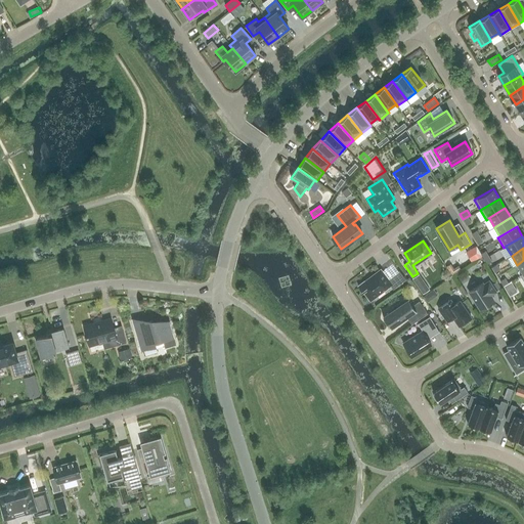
[(365,280),(358,286),(363,292),(364,291),(372,299),(391,285),(394,289),(406,279),(400,271),(388,279),(381,270),(365,281),(365,280)]
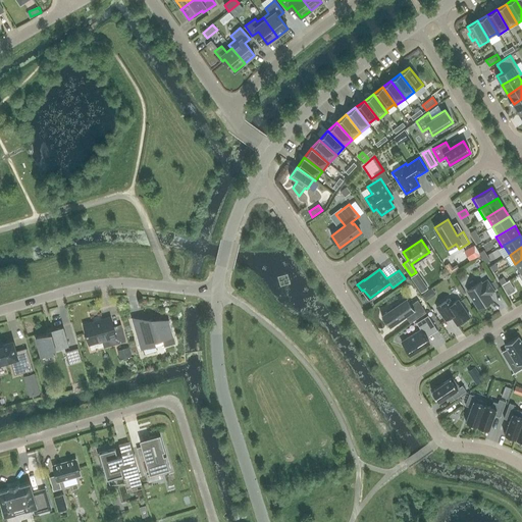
[(412,276),(423,292),(430,286),(419,271),(412,276)]
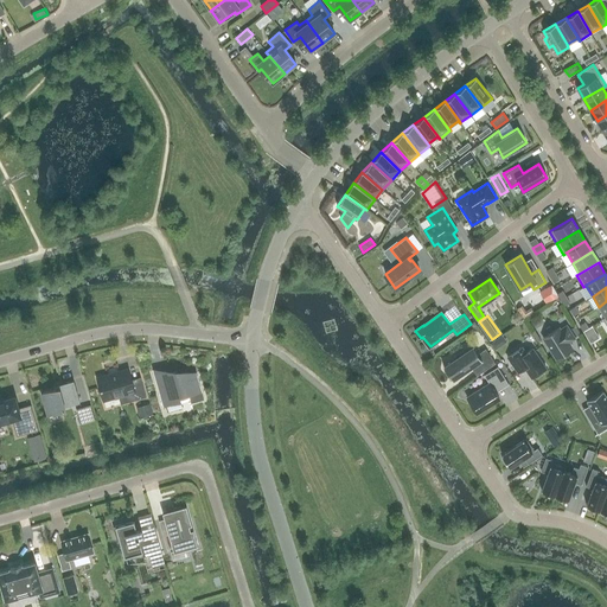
[(544,338),(557,358),(572,349),(568,343),(575,338),(567,326),(560,331),(558,328),(544,338)]
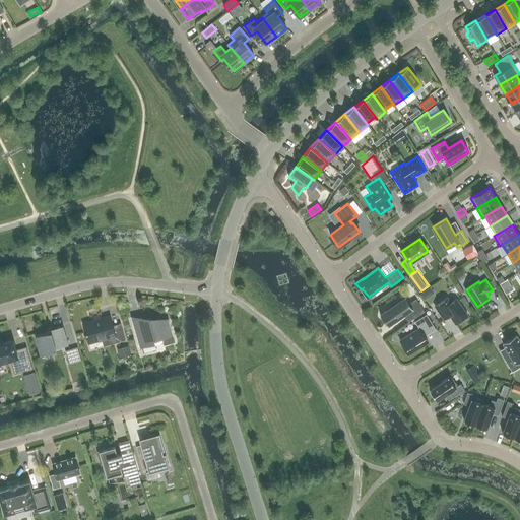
[(503,288),(505,293),(512,288),(510,284),(503,288)]
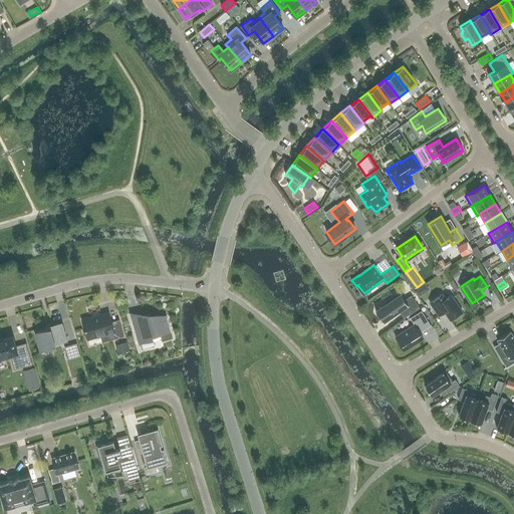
[(422,294),(430,287),(427,283),(418,290),(422,294)]
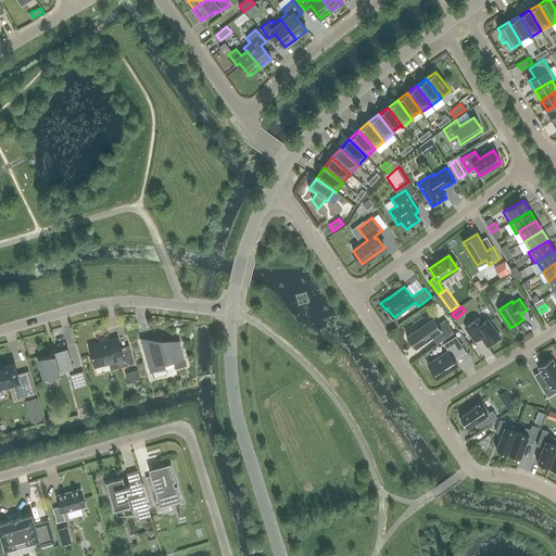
[(417,328),(406,336),(406,337),(408,336),(416,346),(414,348),(415,349),(436,335),(440,341),(437,344),(454,332),(444,319),(444,320),(437,326),(432,319),(433,318),(432,318),(426,323),(424,320),(416,327),(417,328)]
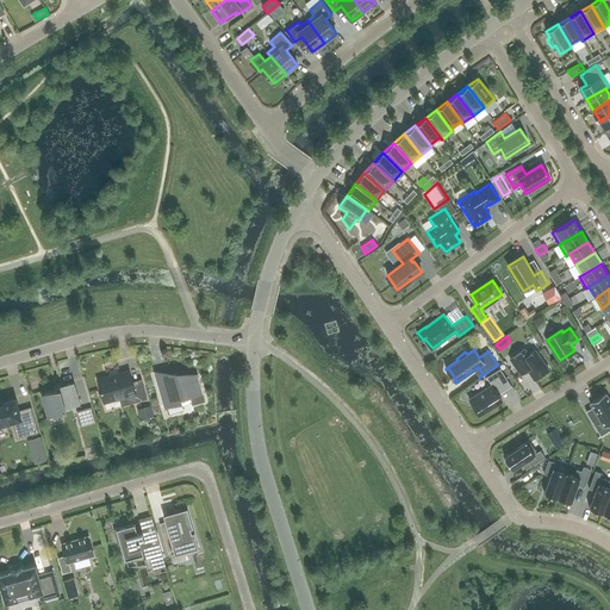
[(522,377),(529,372),(535,380),(549,369),(536,350),(529,355),(524,349),(510,359),(522,377)]
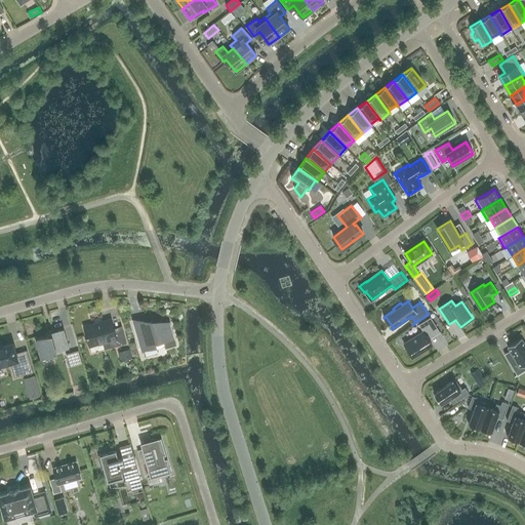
[(431,317),(418,325),(422,331),(403,344),(412,357),(432,345),(426,335),(437,329),(439,332),(440,332),(431,317)]
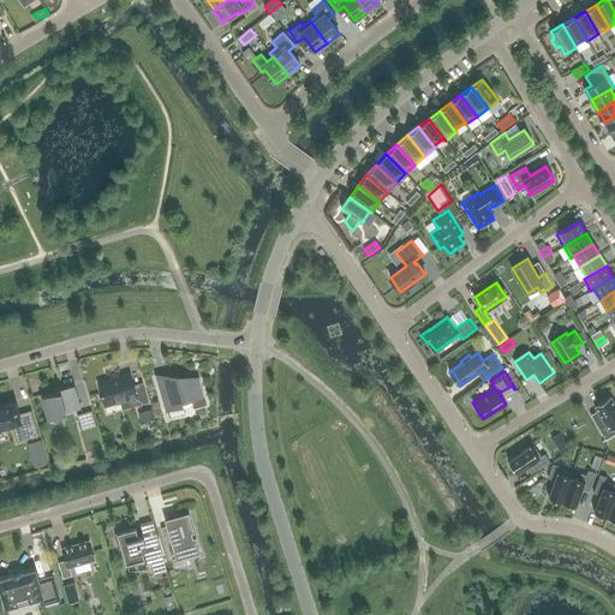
[(148,402),(143,383),(133,386),(130,374),(99,383),(105,406),(120,401),(123,410),(148,402)]
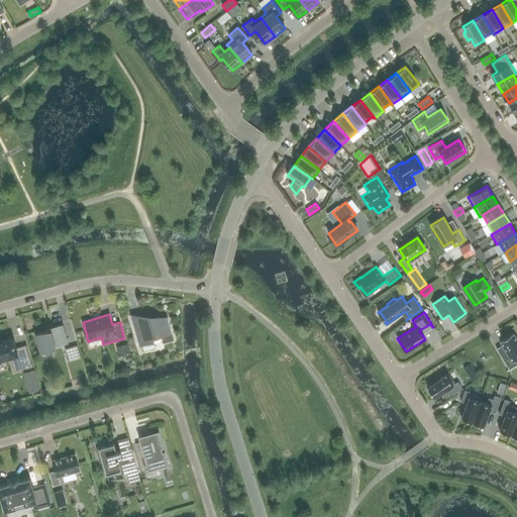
[(163,343),(174,340),(167,318),(161,320),(160,317),(150,319),(149,316),(142,319),(141,316),(132,318),(131,315),(130,316),(139,345),(141,345),(143,351),(156,347),(152,339),(161,336),(163,343)]
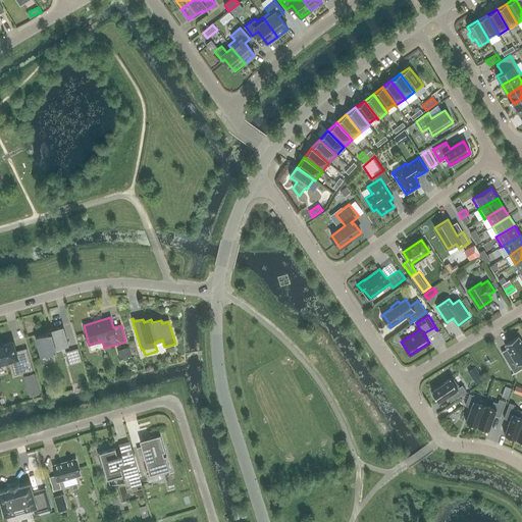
[(55,349),(68,345),(63,327),(54,330),(54,332),(37,338),(42,356),(56,352),(55,349)]
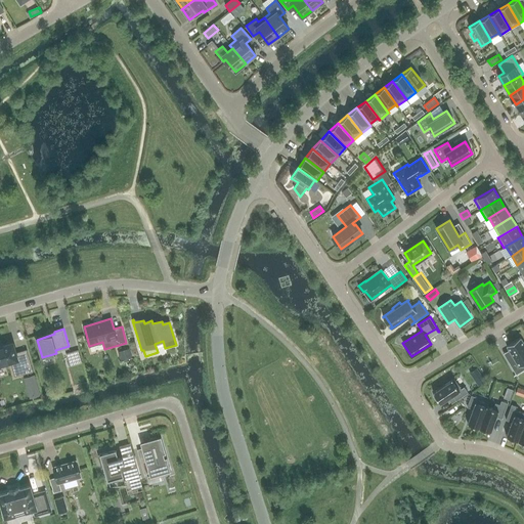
[(523,343),(520,338),(507,346),(514,358),(509,361),(516,375),(523,369),(523,343)]
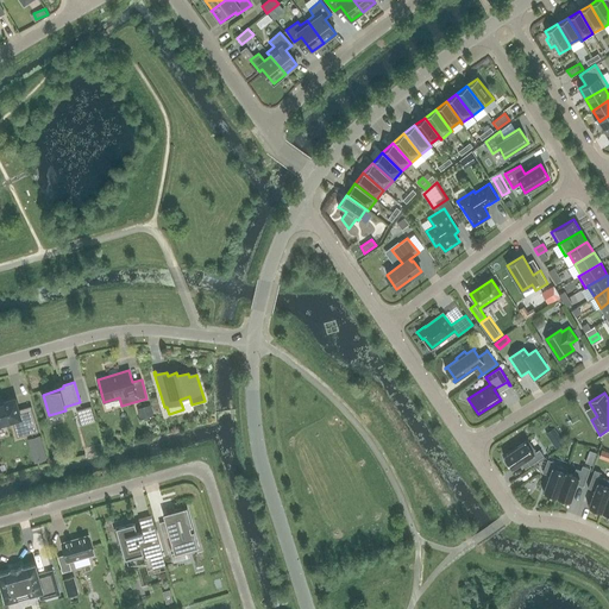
[(38,432),(31,407),(18,410),(14,399),(4,402),(4,401),(0,402),(0,424),(12,421),(17,438),(38,432)]
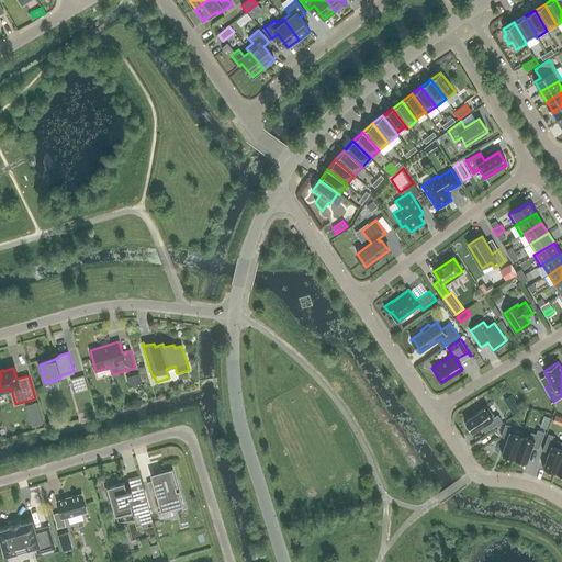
[(142,384),(138,374),(126,378),(130,388),(142,384)]
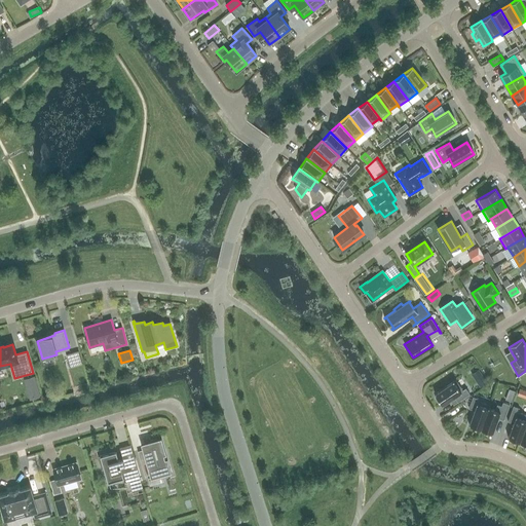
[(70,367),(81,364),(78,351),(66,354),(70,367)]
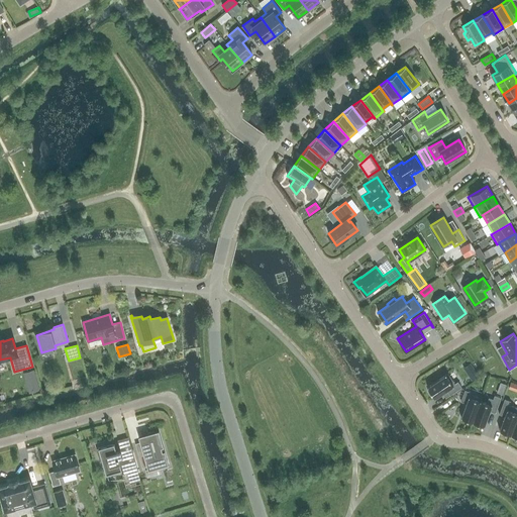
[(475,370),(471,364),(462,368),(468,375),(475,370)]
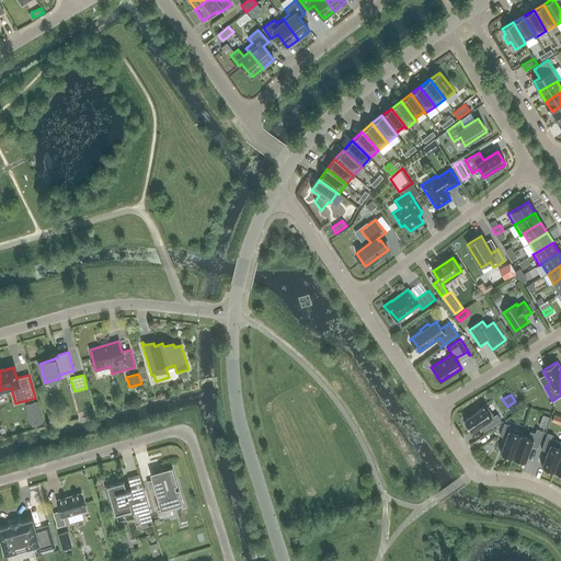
[(32,415),(39,413),(36,402),(29,404),(32,415)]
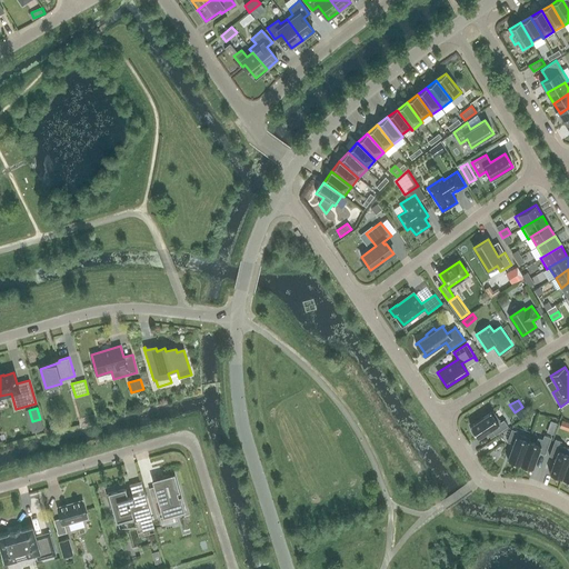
[(492,411),(470,427),(472,429),(470,430),(475,437),(477,436),(478,438),(491,429),(495,435),(508,427),(503,420),(500,422),(492,411)]
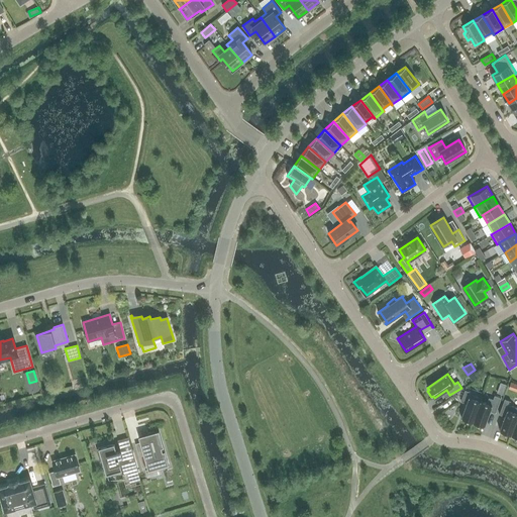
[(516,384),(511,382),(508,389),(516,392),(516,384)]
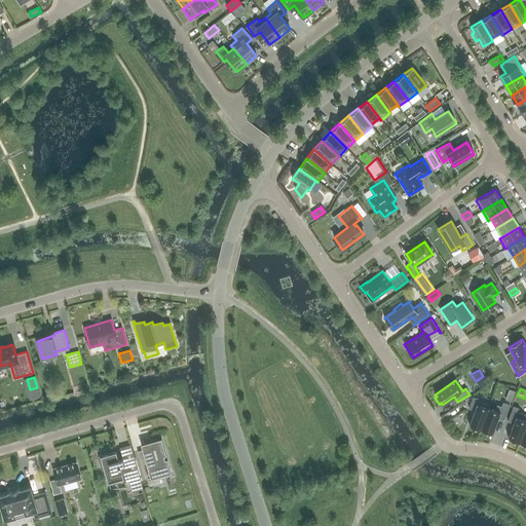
[(489,406),(478,402),(479,399),(473,397),(468,409),(475,411),(470,424),(468,424),(468,425),(481,429),(489,406)]
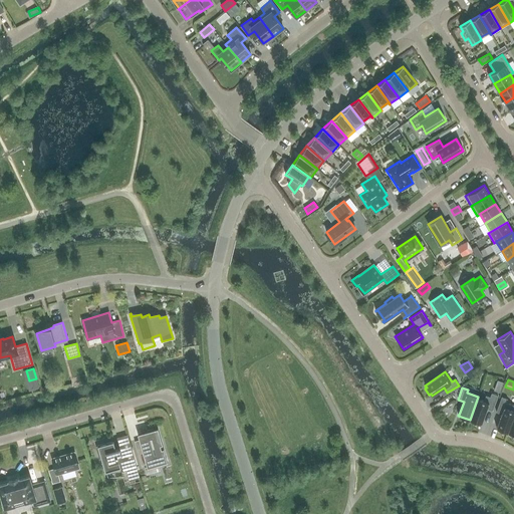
[(477,399),(470,420),(481,424),(486,410),(492,412),(498,396),(491,394),(490,398),(486,396),(484,401),(477,399)]
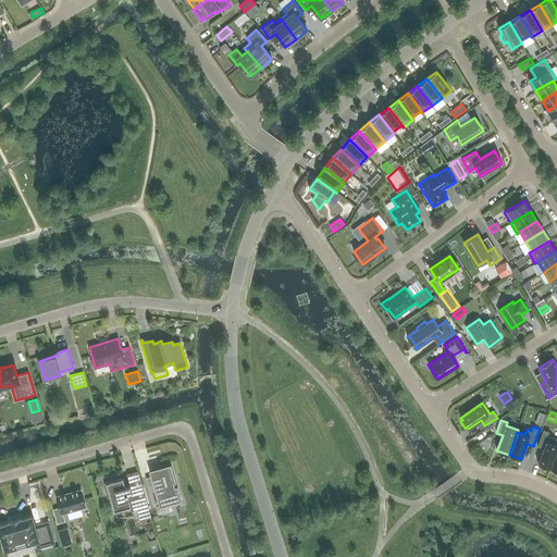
[(546,467),(551,468),(556,449),(556,440),(548,436),(549,432),(543,430),(537,446),(543,448),(539,463),(537,463),(539,465),(539,467),(545,469),(546,467)]
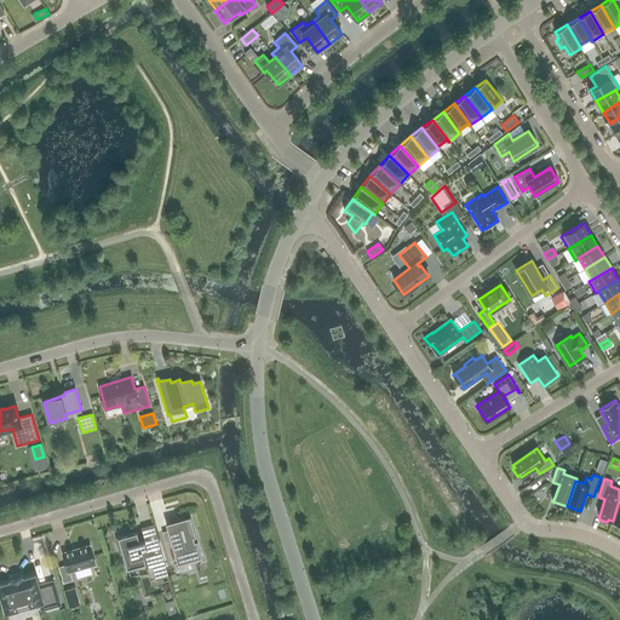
[(176,560),(177,564),(202,557),(190,517),(166,523),(167,530),(162,532),(171,562),(176,560)]
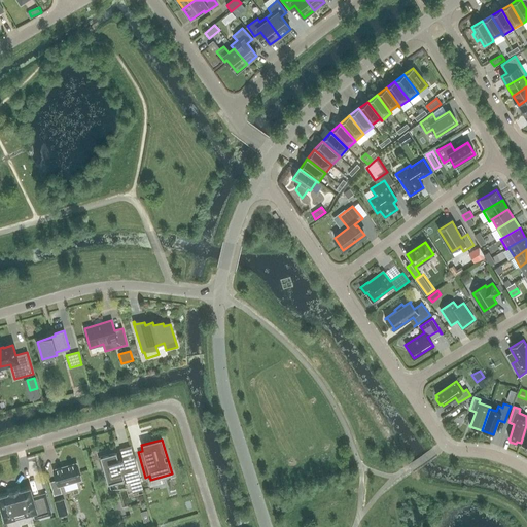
[(108,484),(124,480),(125,484),(130,483),(133,493),(143,490),(134,458),(124,461),(123,459),(118,460),(116,452),(98,458),(102,471),(104,471),(108,484)]
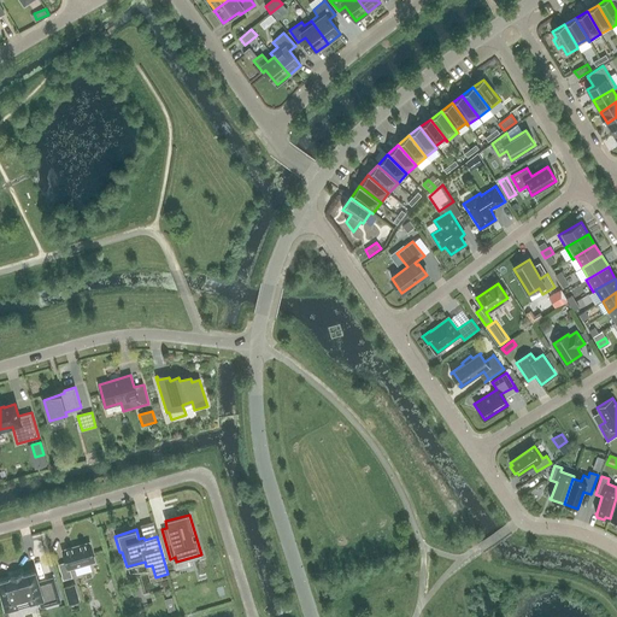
[(94,562),(89,544),(63,551),(66,563),(59,565),(63,580),(71,577),(69,569),(94,562)]
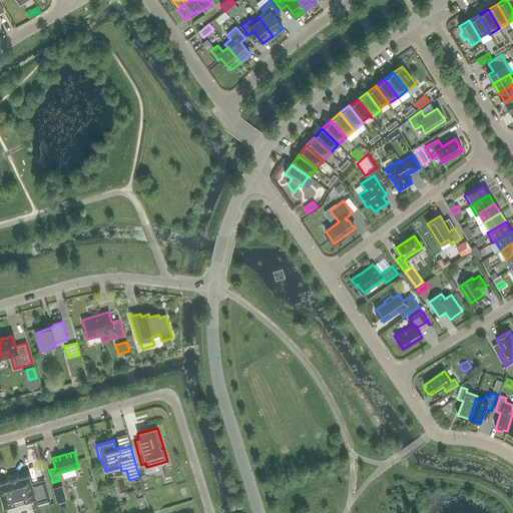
[(49,500),(44,481),(32,485),(29,476),(19,479),(19,478),(8,481),(9,482),(0,484),(0,491),(5,507),(35,498),(37,504),(49,500)]
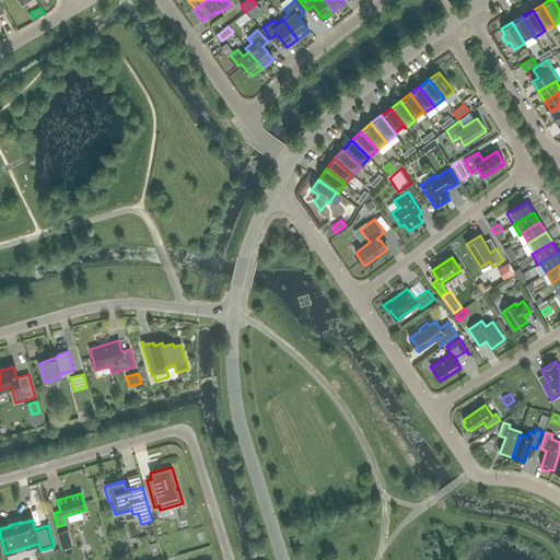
[(60,532),(63,547),(74,545),(70,529),(60,532)]
